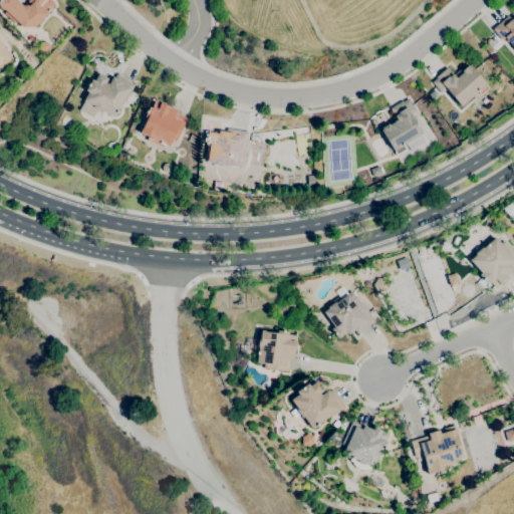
[(22,27),(16,22),(14,24),(3,13),(5,11),(3,9),(2,10),(0,8),(0,0),(51,0),(54,3),(53,4),(54,5),(33,27),(22,27)]
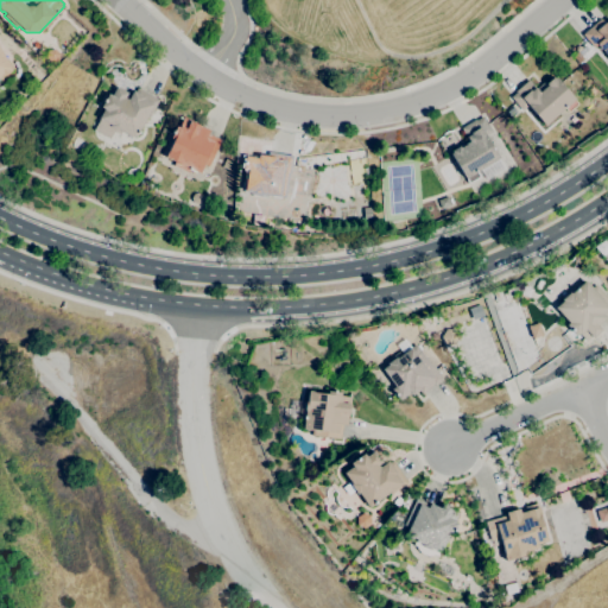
[(607,57),(597,45),(594,49),(582,35),(600,18),(605,24),(607,20),(607,57)]
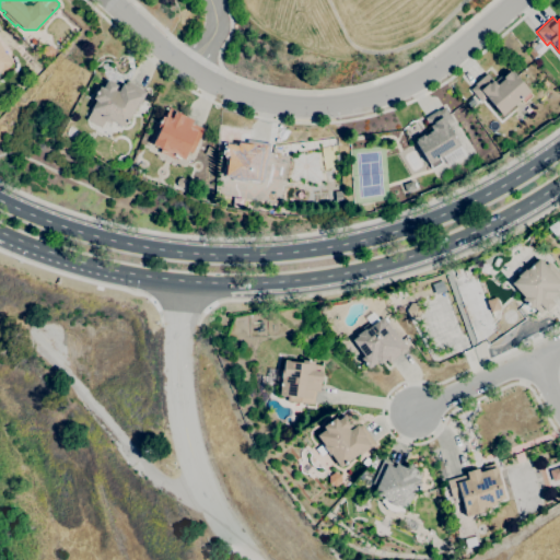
[(46,57),(42,53),(44,46),(49,45),(54,49),(51,55),(46,57)]
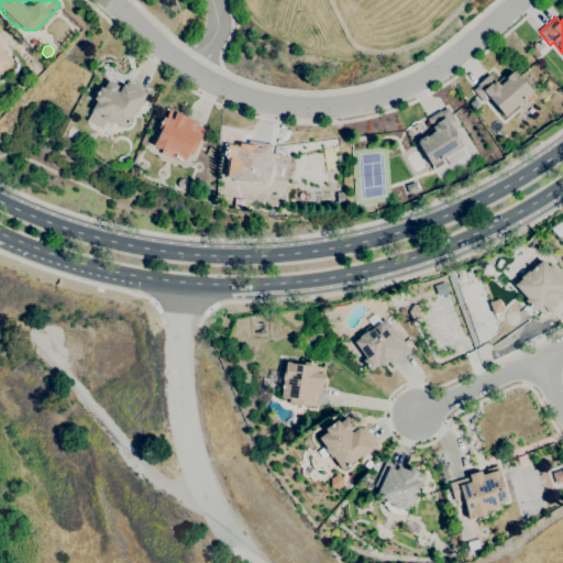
[(0,46),(11,64),(9,65),(10,66),(1,72),(0,70),(0,46)]
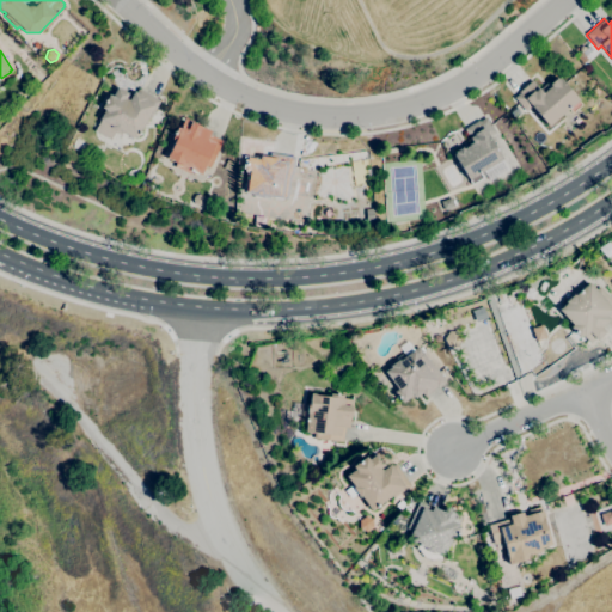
[(581,62),(574,55),(580,51),(586,57),(581,62)]
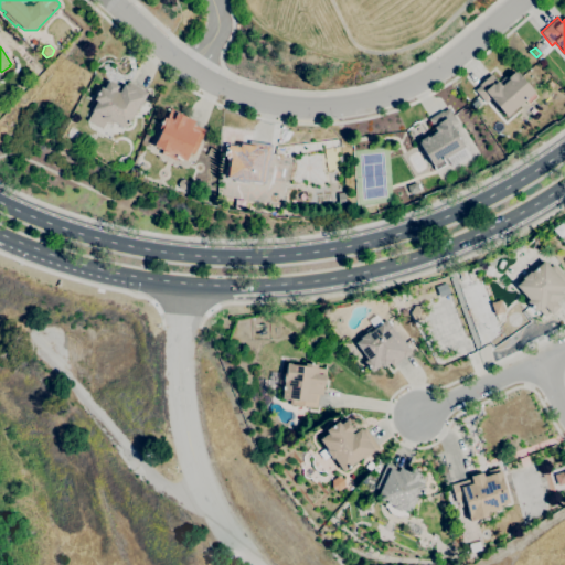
[(505,117),(490,98),(484,103),(473,91),(479,86),(478,85),(490,74),(498,83),(505,76),(507,77),(513,72),(514,73),(515,72),(533,93),(536,97),(528,105),(524,100),(505,117)]
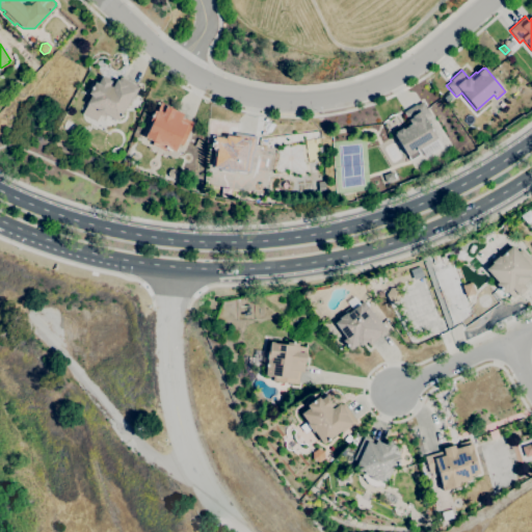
[(117,122),(105,114),(104,117),(92,111),(94,108),(85,104),(90,96),(87,94),(89,88),(90,86),(91,86),(94,82),(97,83),(101,76),(111,81),(108,85),(111,87),(115,79),(117,80),(120,77),(138,87),(130,103),(128,102),(121,115),(122,115),(121,117),(120,116),(117,122)]
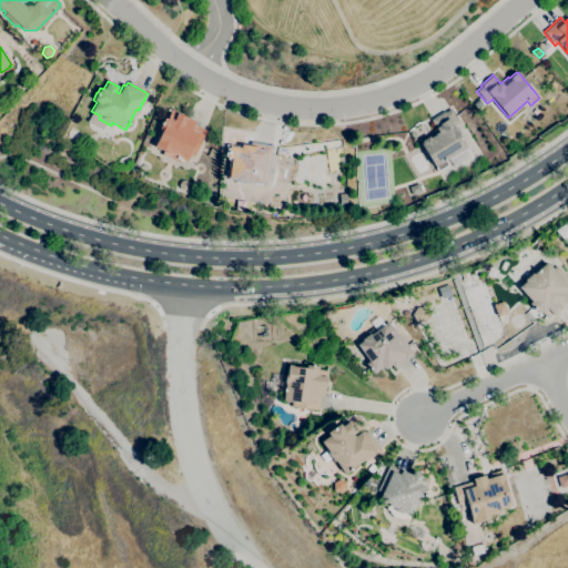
[(477,110),(473,104),(478,100),(483,105),(477,110)]
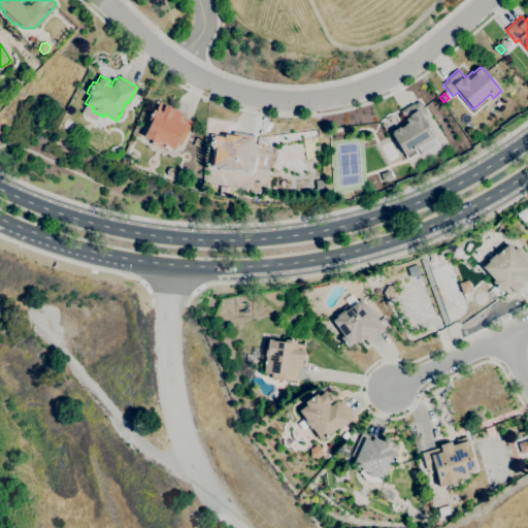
[(406,159),(404,155),(404,156),(390,133),(392,133),(391,131),(398,127),(399,128),(403,125),(406,123),(399,111),(413,103),(414,104),(419,101),(427,114),(421,118),(438,145),(422,157),(416,147),(414,150),(416,154),(406,159)]
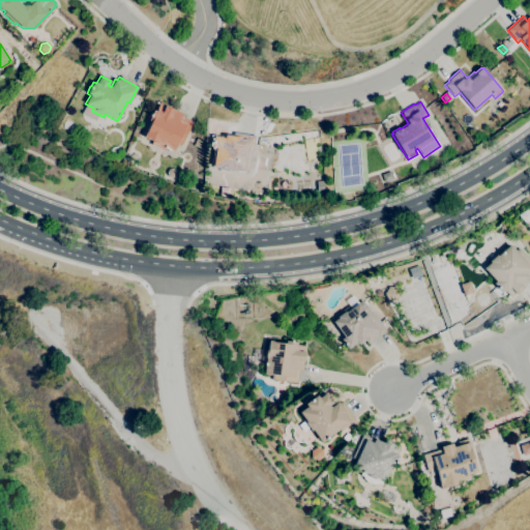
[(173,151),(165,147),(163,150),(150,145),(151,142),(150,142),(151,140),(143,137),(145,133),(145,134),(151,122),(148,120),(150,116),(149,116),(150,114),(151,114),(153,110),(155,111),(159,102),(165,105),(165,106),(181,114),(180,116),(192,122),(181,145),(176,143),(173,151)]
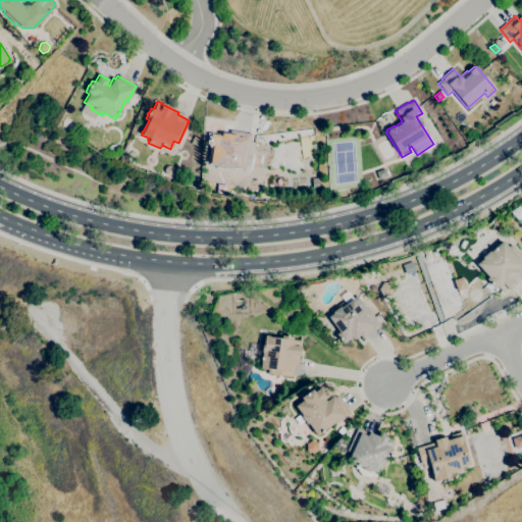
[(244,171),(229,168),(229,171),(215,168),(215,167),(214,167),(215,166),(208,164),(211,147),(207,146),(209,134),(220,136),(220,133),(228,134),(229,129),(252,134),(250,149),(248,148),(244,171)]
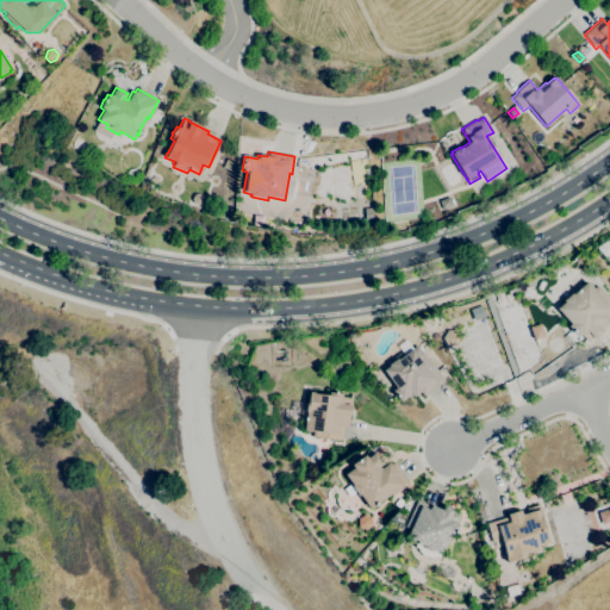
[(230,170),(222,167),(226,159),(234,162),(230,170)]
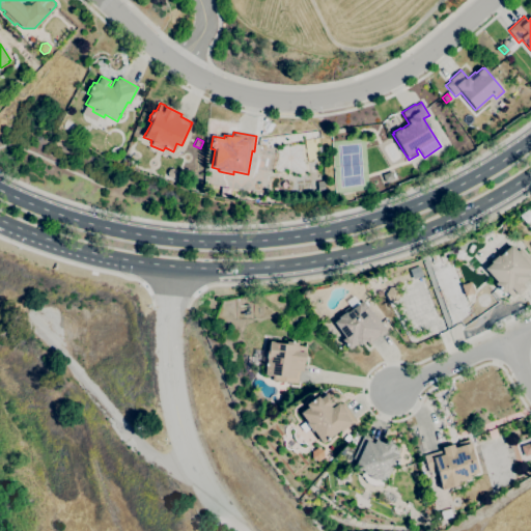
[(112,157),(103,151),(108,141),(117,146),(112,157)]
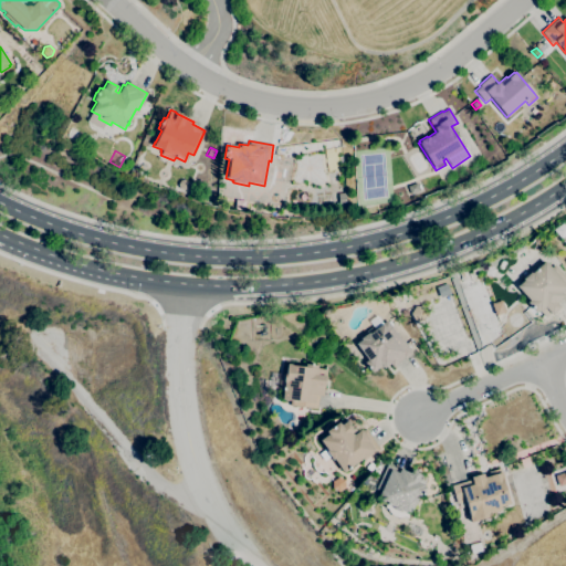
[(565,233),(561,238),(553,230),(562,223),(565,229),(565,233)]
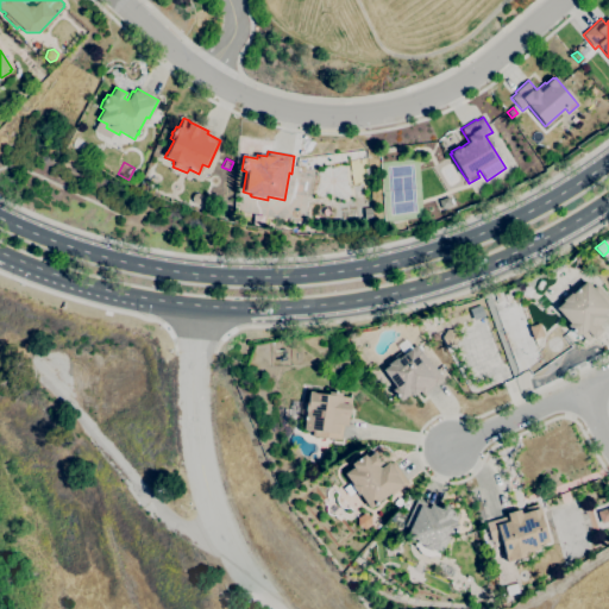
[(572,283),(564,277),(570,270),(577,275),(572,283)]
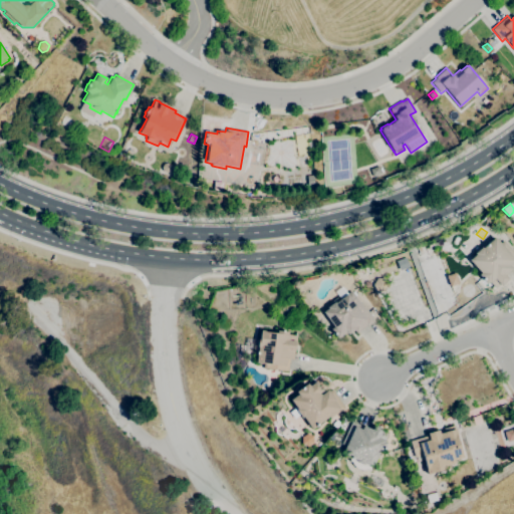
[(495,288),(490,282),(489,283),(488,282),(486,284),(478,275),(480,273),(469,260),(475,254),(474,253),(481,247),(482,248),(494,237),(500,244),(503,241),(513,253),(513,265),(511,268),(512,268),(505,275),(508,279),(500,286),(499,285),(495,288)]
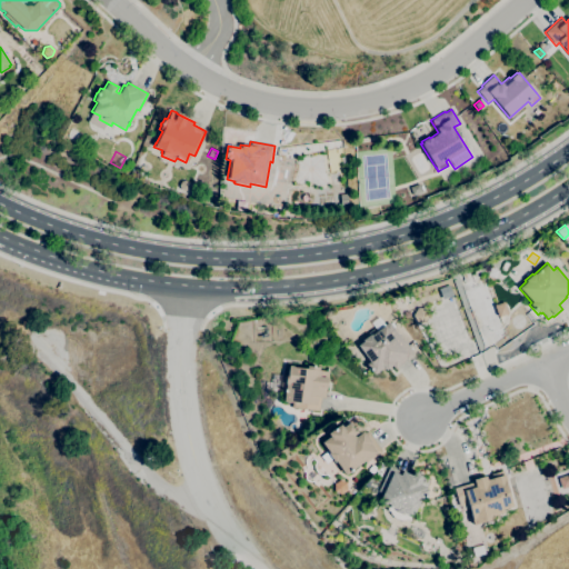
[(495,279),(488,276),(490,269),(498,271),(495,279)]
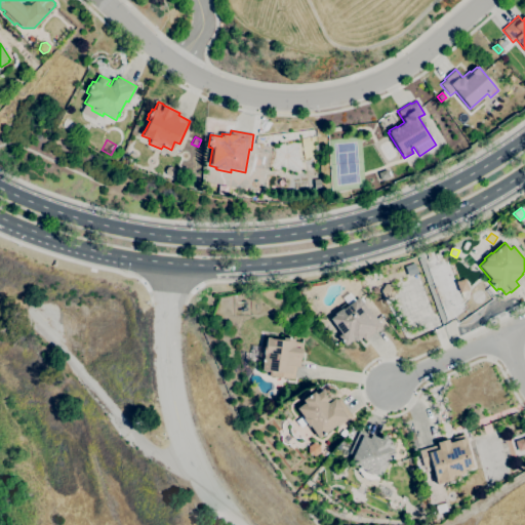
[(429,260),(425,253),(431,250),(435,257),(429,260)]
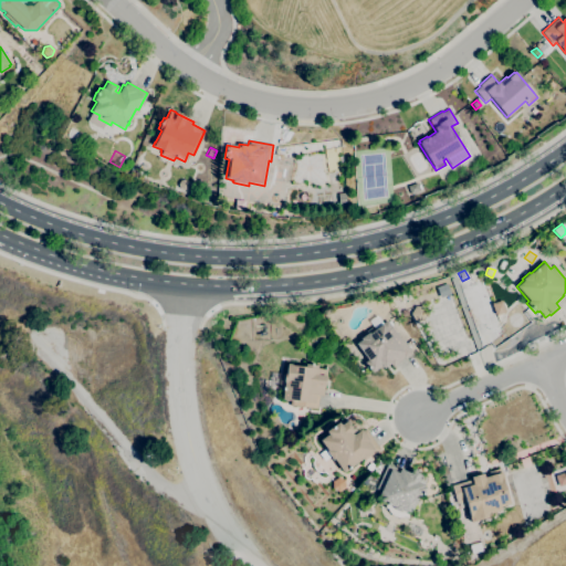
[(370,333),(386,321),(400,339),(402,339),(412,353),(404,359),(402,358),(392,367),(389,363),(383,368),(380,366),(371,373),(366,365),(364,363),(366,360),(367,359),(355,344),(360,339),(359,338),(368,333),(368,334),(370,333)]
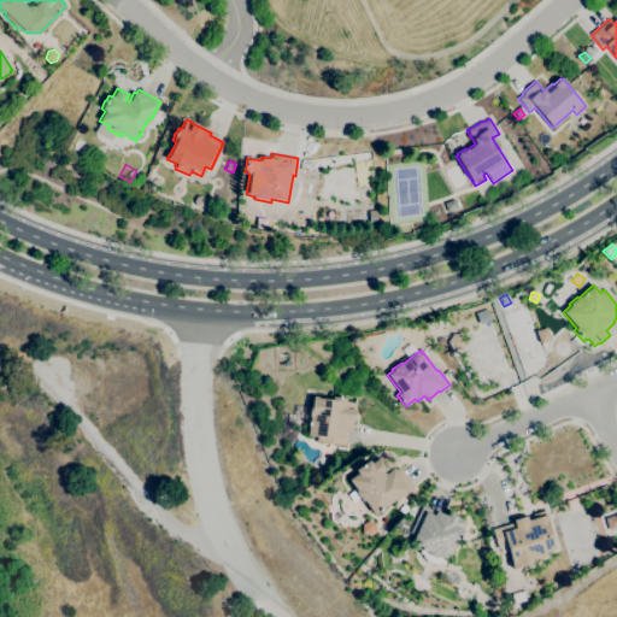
[(345,446),(316,442),(316,436),(306,435),(307,424),(306,424),(306,422),(309,422),(309,417),(310,406),(311,407),(312,397),(317,398),(331,400),(331,397),(336,398),(338,395),(340,395),(340,398),(345,399),(345,401),(356,403),(354,410),(353,410),(351,432),(347,432),(345,446)]
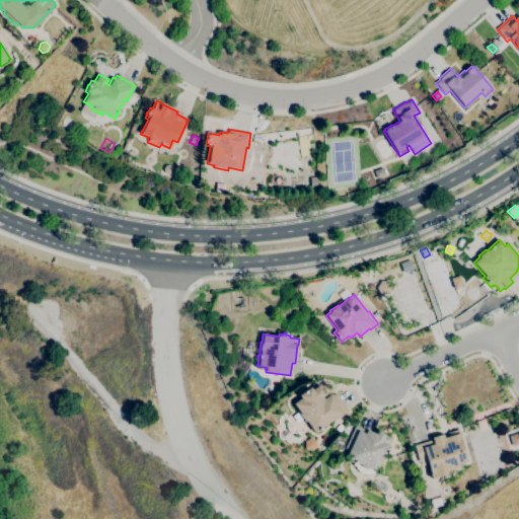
[(323,427),(320,429),(318,430),(314,433),(305,421),(304,422),(298,414),(299,413),(293,403),(300,398),(298,395),(303,392),(303,391),(305,390),(310,387),(312,390),(318,385),(325,394),(321,397),(323,399),(327,395),(330,394),(331,395),(335,393),(348,412),(334,422),(331,421),(323,427)]
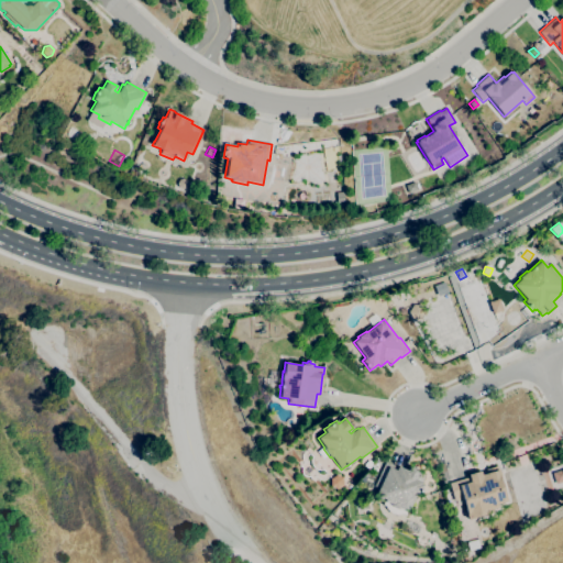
[(377,470),(372,465),(378,459),(381,461),(377,470)]
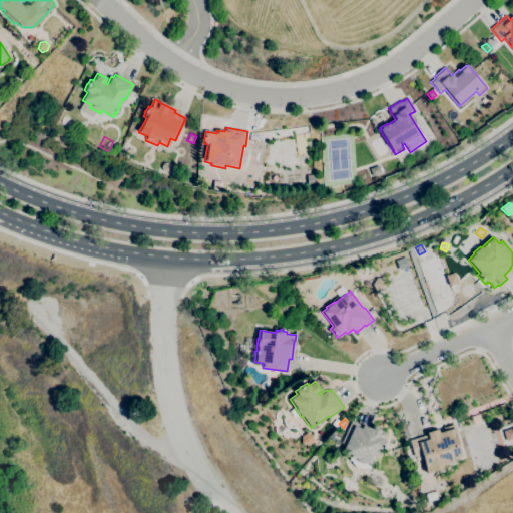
[(335,428),(331,424),(336,419),(340,423),(335,428)]
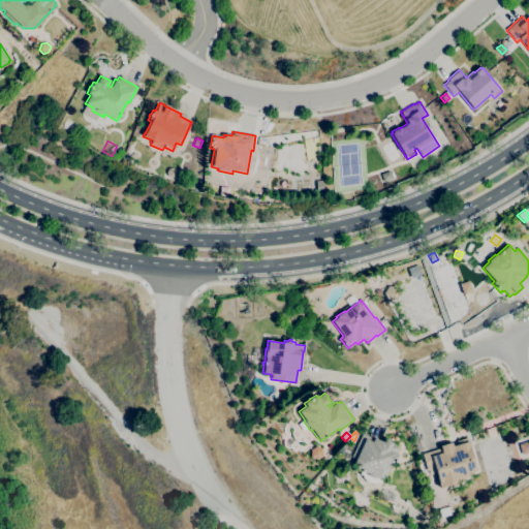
[(380,485),(377,484),(376,484),(375,484),(374,484),(373,484),(372,484),(371,484),(370,484),(369,484),(368,483),(367,483),(366,481),(365,480),(364,480),(364,479),(363,478),(363,477),(362,476),(362,475),(359,474),(361,471),(351,467),(355,459),(350,457),(362,433),(373,439),(373,438),(382,442),(384,438),(393,441),(393,443),(399,446),(395,455),(397,456),(392,466),(390,465),(382,481),(381,481),(380,485)]
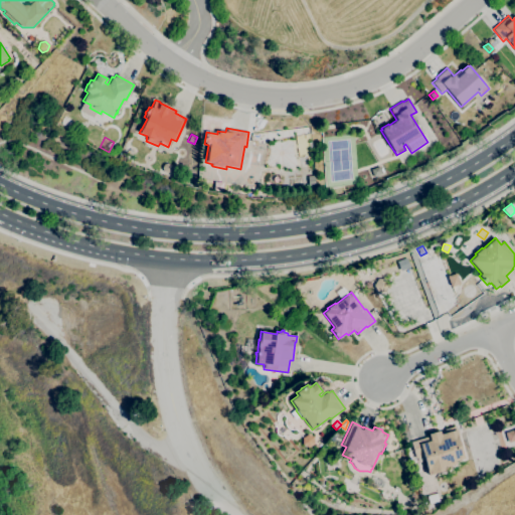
[(427,475),(426,471),(426,470),(422,456),(414,459),(410,442),(428,437),(427,435),(439,431),(440,435),(445,433),(444,430),(455,426),(458,435),(457,436),(463,459),(454,461),(455,465),(449,466),(450,469),(427,475)]
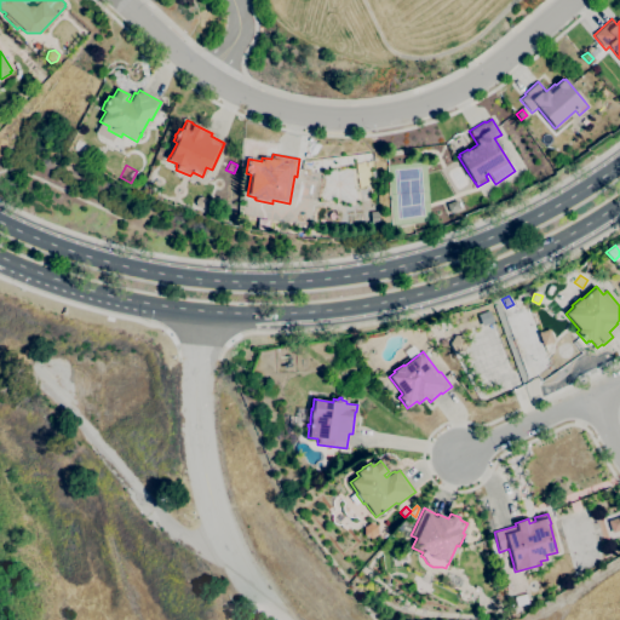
[(619,529),(610,533),(607,521),(619,517),(619,529)]
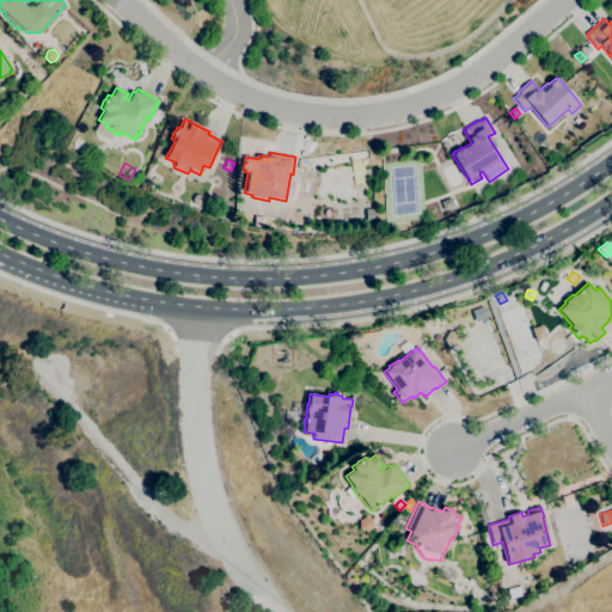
[(366,532),(359,528),(359,520),(365,516),(371,520),(372,527),(366,532)]
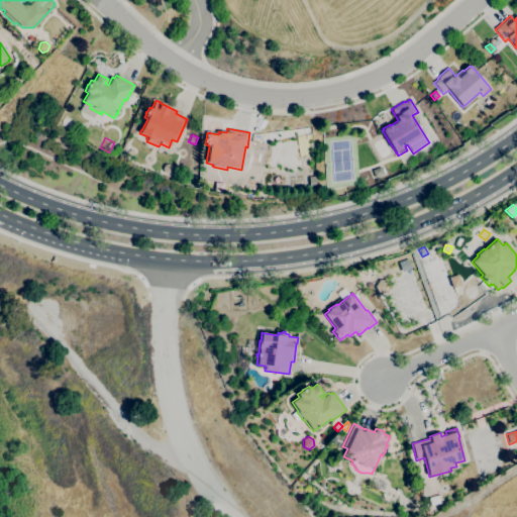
[(430,506),(428,498),(437,496),(440,503),(430,506)]
